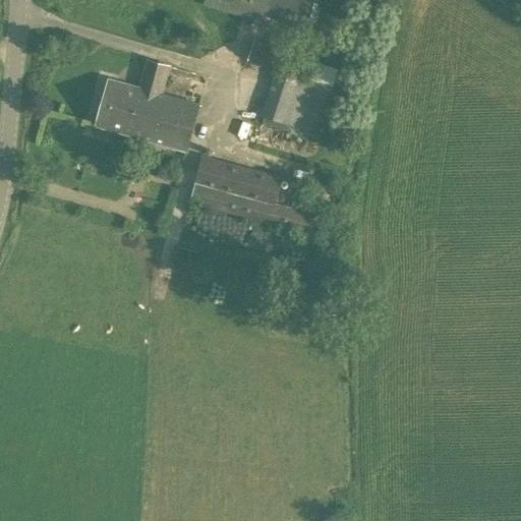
[(311,0),(309,0),(204,0),(204,3),(264,22),(266,15),(303,26),(311,0)]
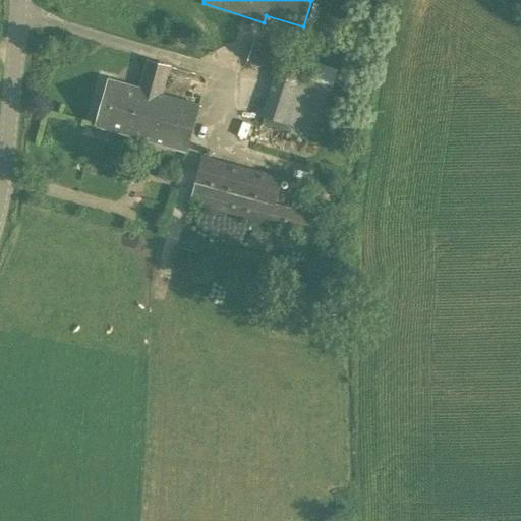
[(291,49),(254,40),(248,62),(273,69),(259,117),(320,135),(337,69),(301,59),(297,74),(285,71),(291,49)]
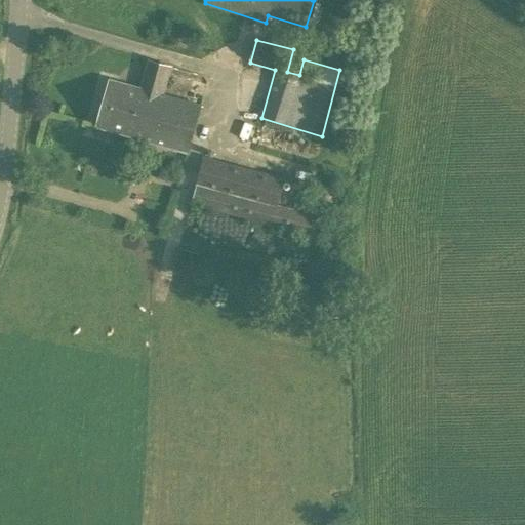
[(110,79),(104,102),(135,109),(133,116),(192,130),(200,103),(163,92),(170,66),(149,59),(140,87),(110,79)]
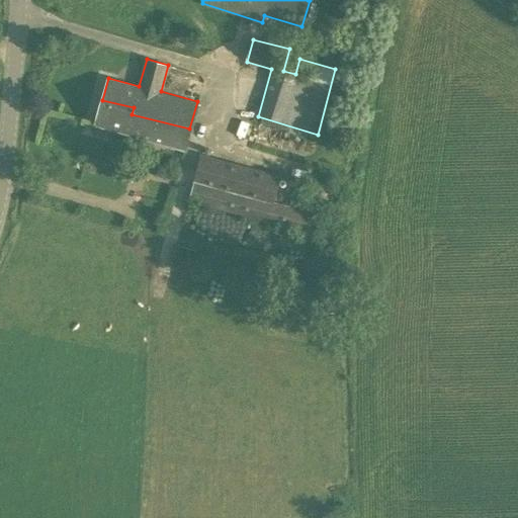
[(134,107),(102,100),(95,125),(183,150),(189,128),(132,114),(134,107)]
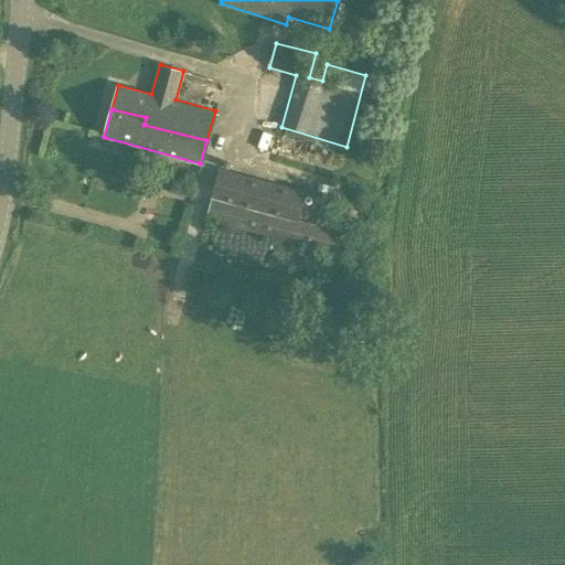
[(305,191),(219,168),(204,220),(333,254),(340,232),(297,220),(305,191)]
